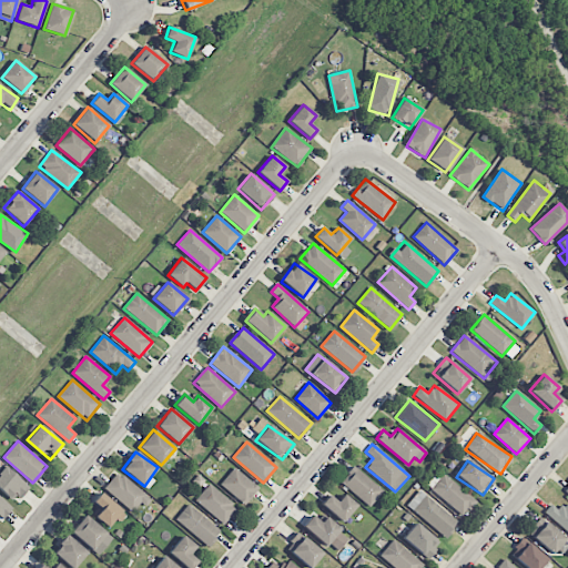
[(0,470),(0,490),(14,503),(29,486),(4,466),(0,470)]
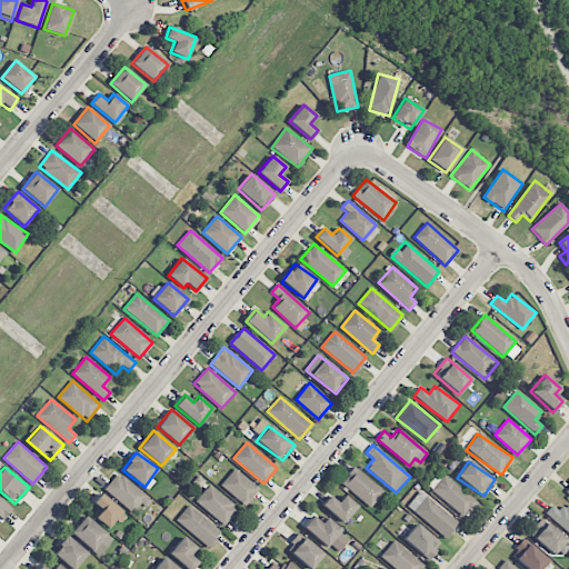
[(341,483),(370,508),(383,491),(355,468),(341,483)]
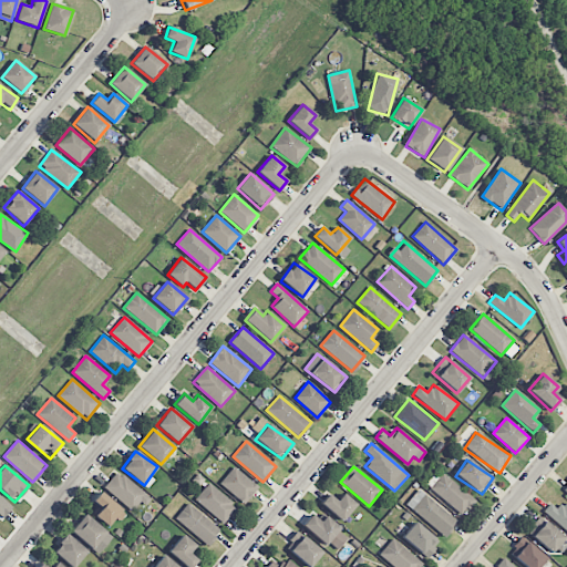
[(246,504),(258,486),(233,467),(219,485),(246,504)]
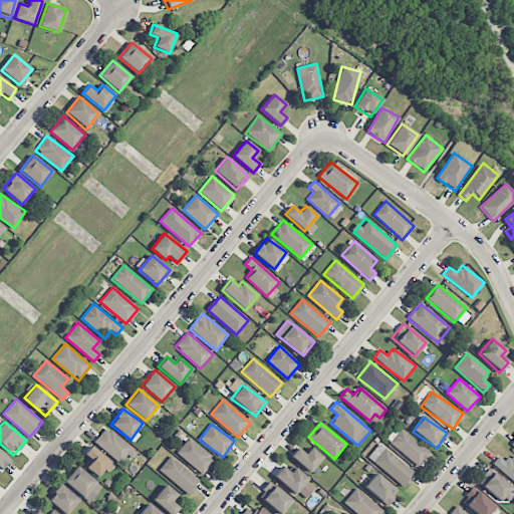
[(122,465),(135,451),(106,427),(94,442),(122,465)]
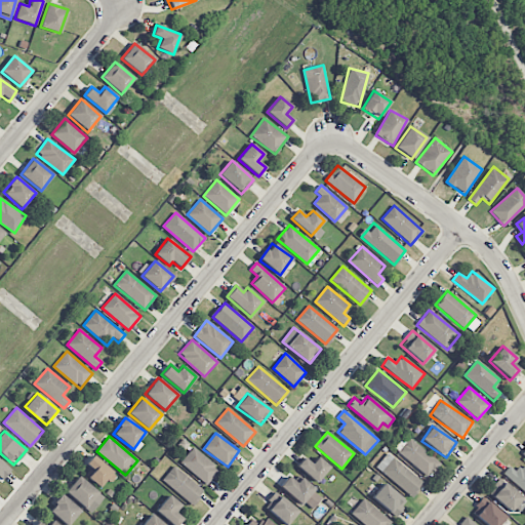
[(427,478),(439,463),(410,438),(398,451),(427,478)]
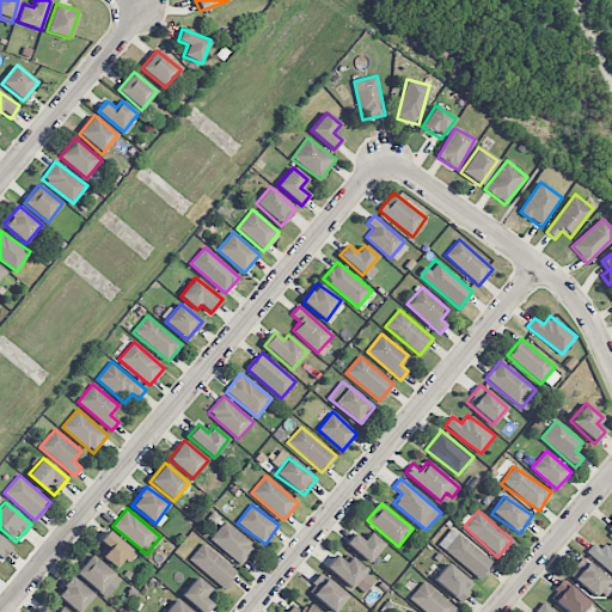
[(240,565),(256,548),(226,521),(210,539),(240,565)]
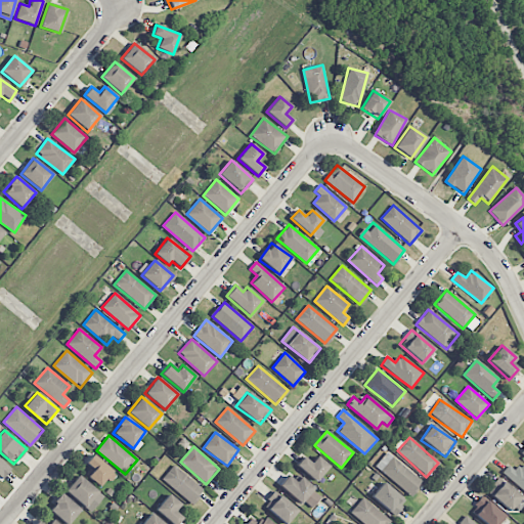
[(376,466),(409,496),(422,483),(388,452),(376,466)]
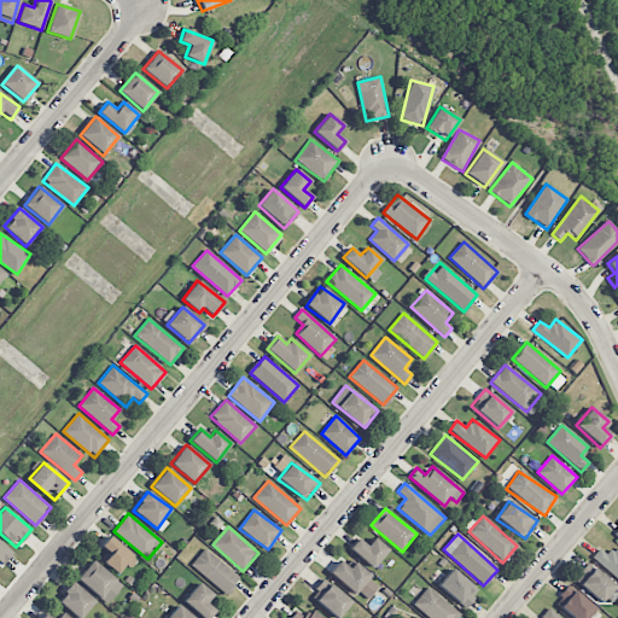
[(110,554),(103,563),(120,576),(135,557),(109,536),(100,546),(110,554)]
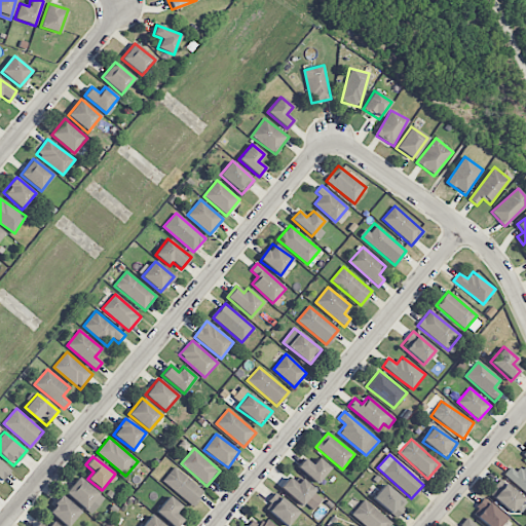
[(330,467),(318,458),(312,465),(304,458),(297,467),(316,484),(330,467)]
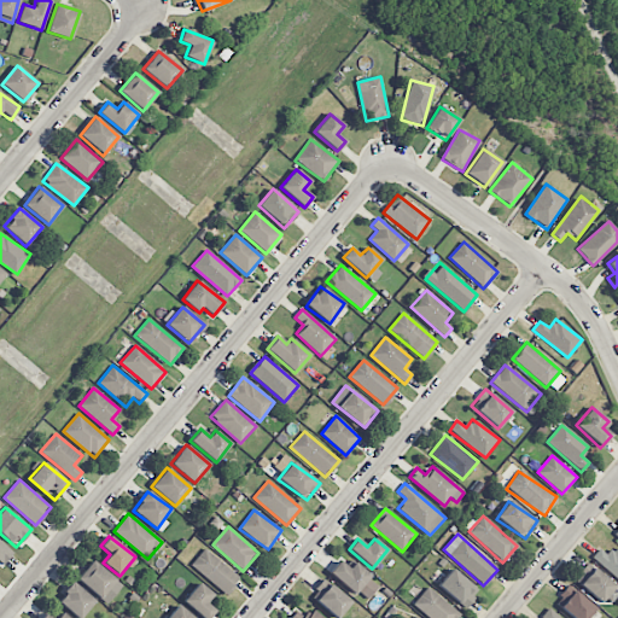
[(0,567),(1,570),(13,551),(0,541),(0,567)]
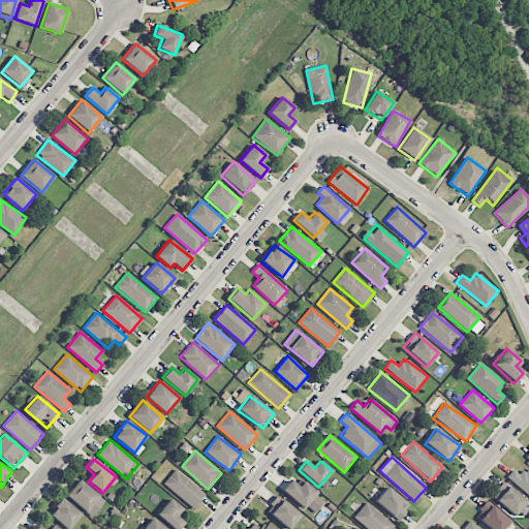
[(512,470),(506,477),(528,496),(528,469),(527,468),(520,475),(512,470)]
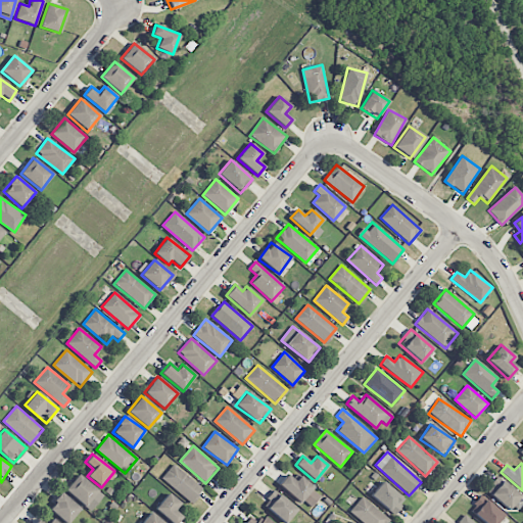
[(203,489),(174,464),(161,478),(191,504),(203,489)]
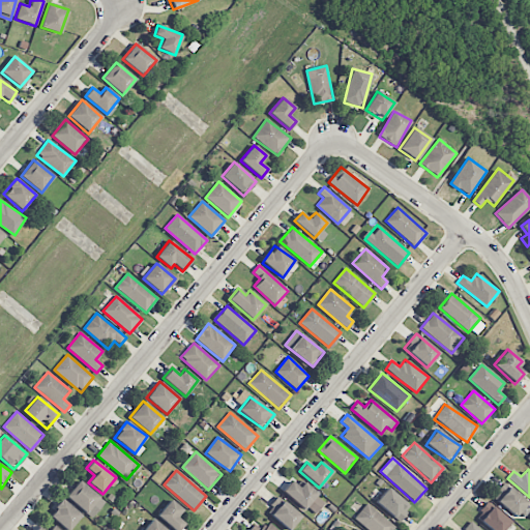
[(66,496),(91,519),(105,502),(80,480),(66,496)]
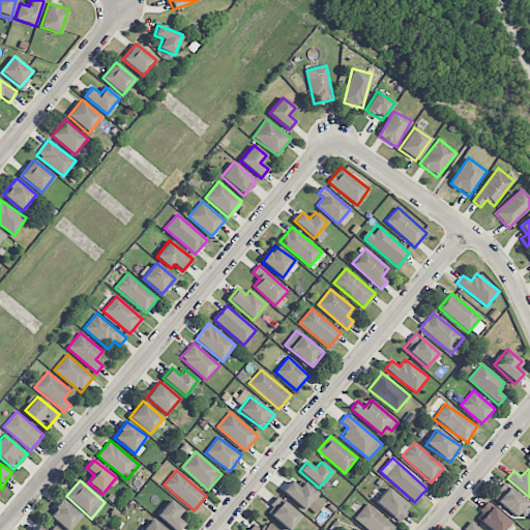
[(299,488),(291,480),(283,492),(314,516),(325,501),(303,483),(299,488)]
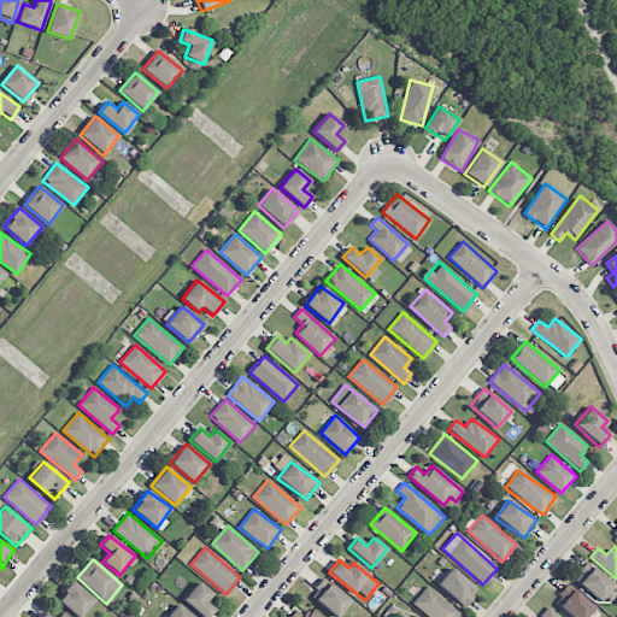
[(616,593),(616,586),(586,563),(574,579),(607,606),(616,593)]
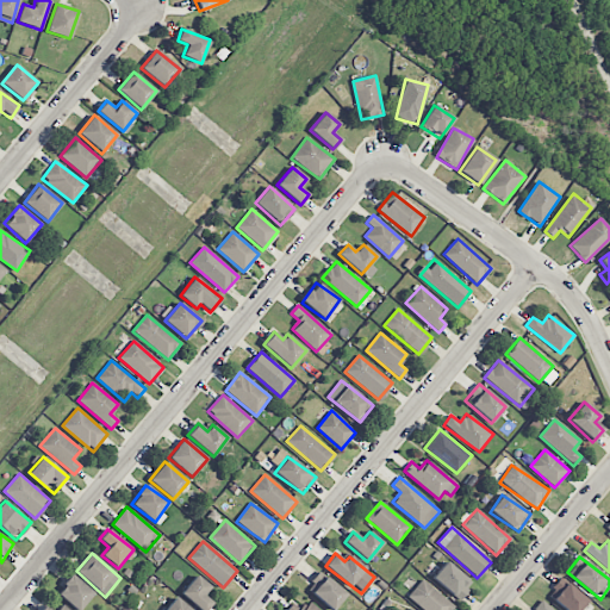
[(431,578),(459,601),(472,584),(446,561),(431,578)]
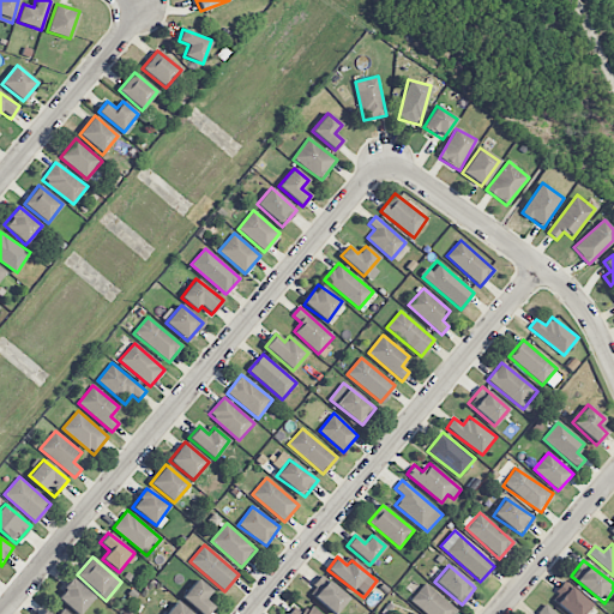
[(333,613),(335,613),(349,597),(324,577),(309,594),(333,613)]
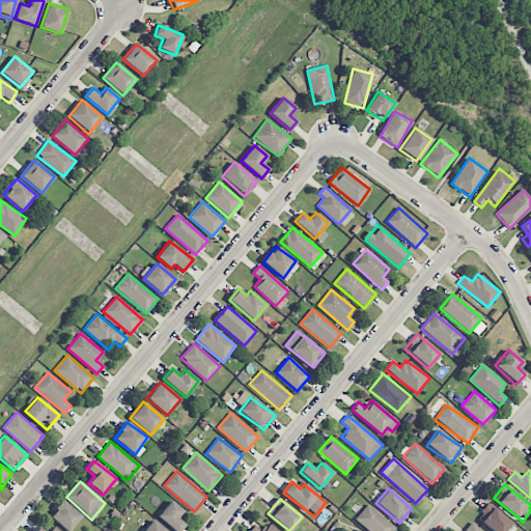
[(49,516),(65,530),(68,530),(81,516),(62,500),(49,516)]
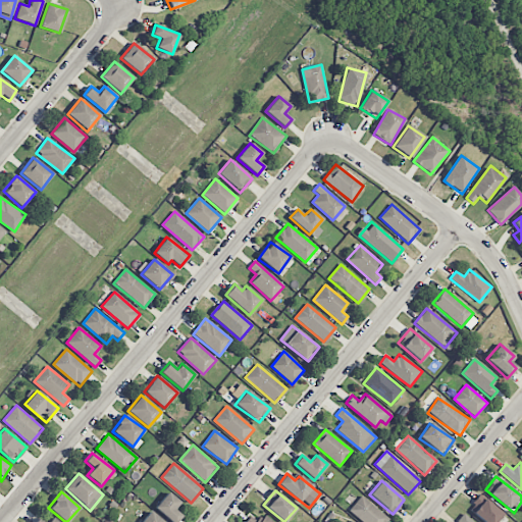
[(179,502),(167,492),(155,508),(172,521),(175,521),(181,516),(174,510),(179,502)]
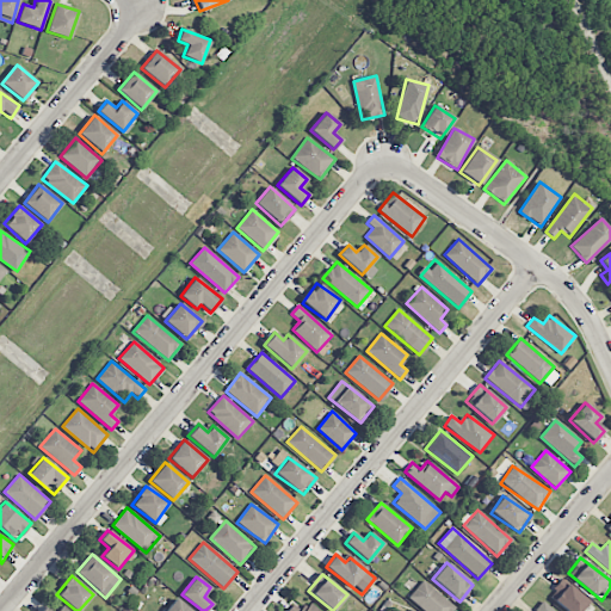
[(568,610),(580,610),(588,603),(562,578),(548,593),(568,610)]
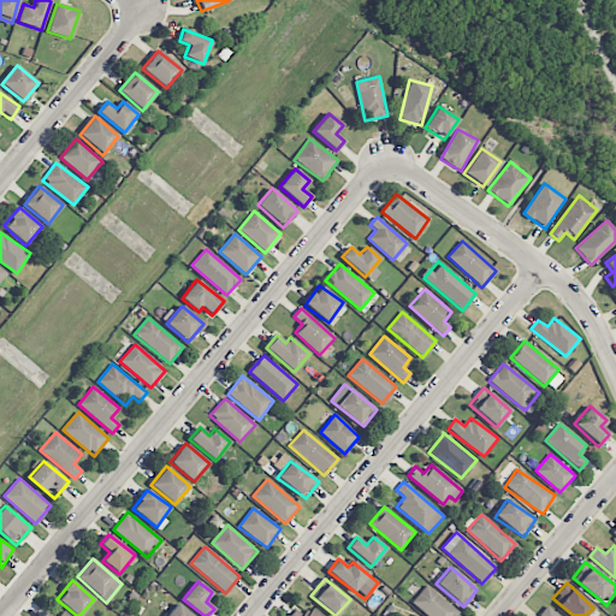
[(455,615),(458,612),(426,585),(412,603),(427,615),(455,615)]
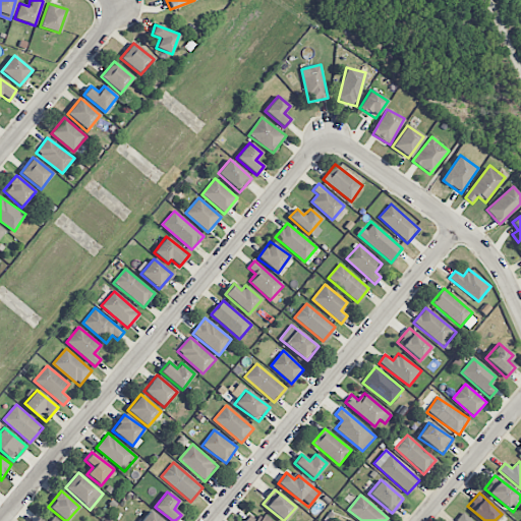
[(140,520),(163,520),(150,510),(140,520)]
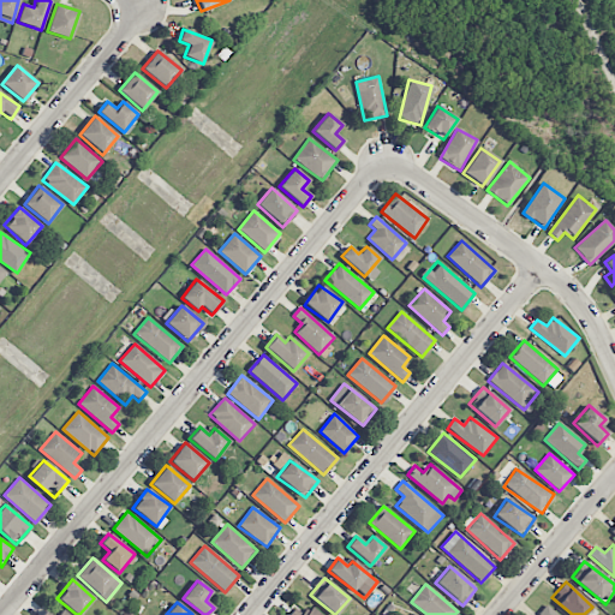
[(322,614),(311,604),(302,614),(300,614),(294,608),(287,614),(322,614)]
